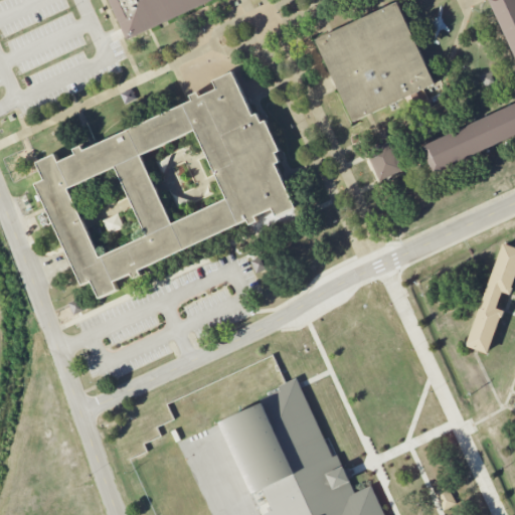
[(109,0),(209,0),(128,39),(109,0)]
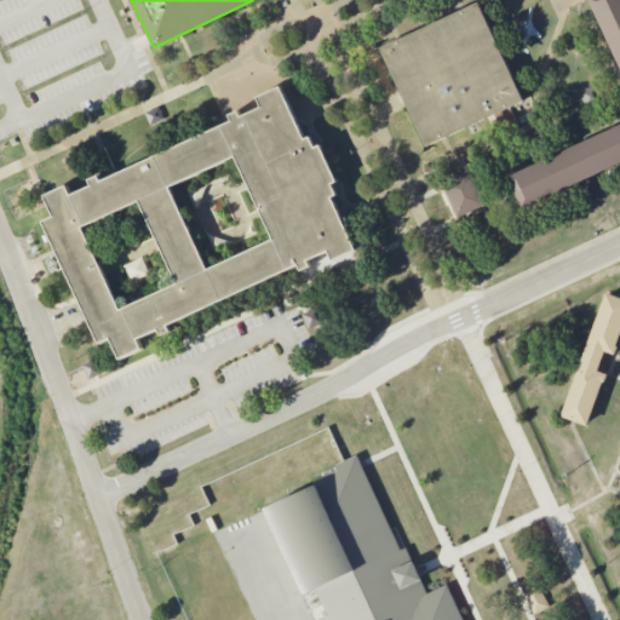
[(619,65),(590,0),(619,0),(619,161),(522,207),(509,177),(619,124),(619,65)]
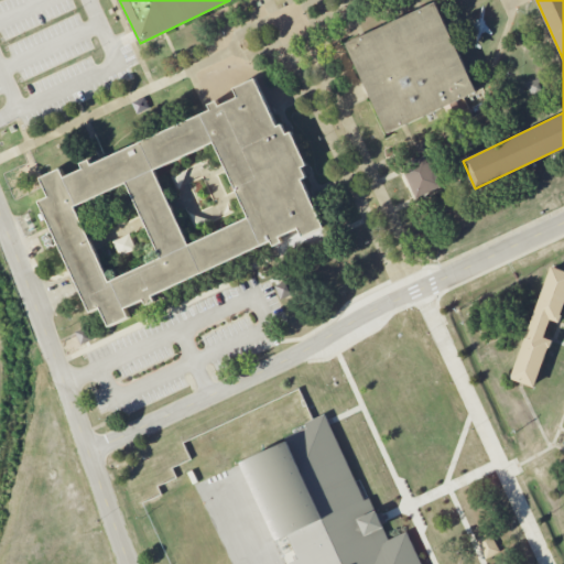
[(347,44),(435,2),(477,90),(463,97),(387,134),(347,44)]
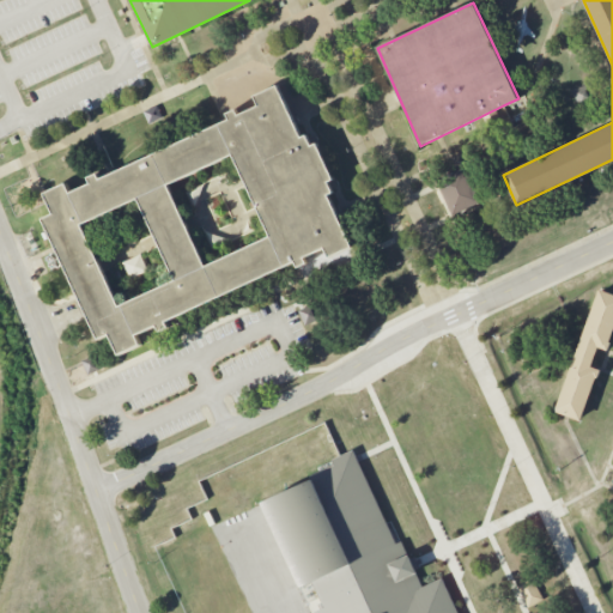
[(598,101),(592,84),(572,90),(580,108),(598,101)]
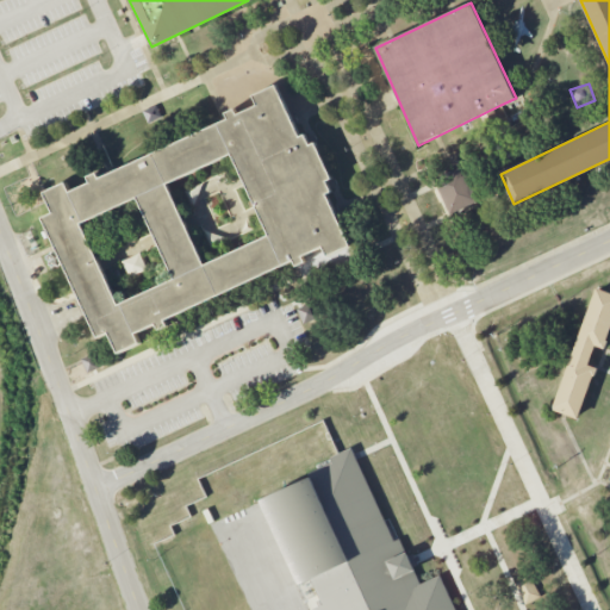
[(44,218),(56,213),(47,193),(68,182),(73,192),(93,184),(91,176),(98,173),(103,179),(230,119),(225,113),(235,110),(237,116),(259,106),(253,95),(277,85),(302,137),(305,136),(309,147),(315,143),(332,179),(327,181),(331,192),(327,194),(350,247),(327,256),(323,247),(303,256),(305,261),(297,266),(294,261),(167,321),(169,325),(160,331),(159,325),(138,334),(141,343),(120,353),(111,332),(99,338),(44,218)]
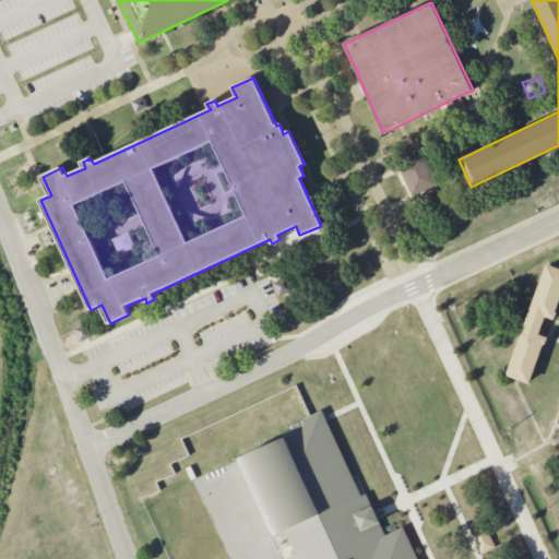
[(399,165),(424,152),(439,185),(412,195),(399,165)]
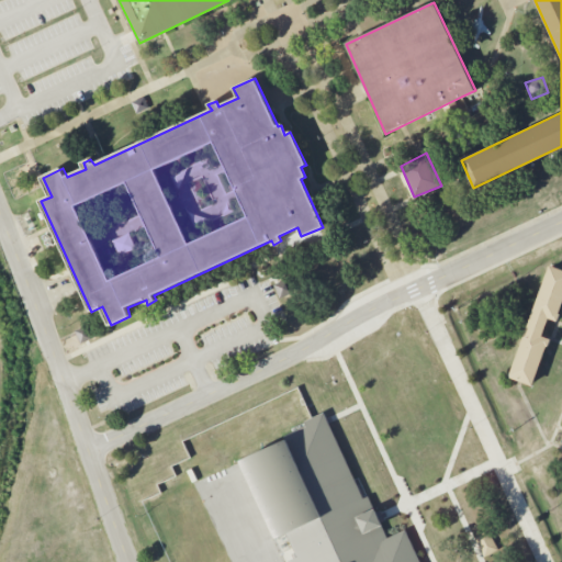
[(509,377),(550,266),(561,269),(561,304),(557,321),(547,321),(542,336),(550,339),(534,386),(509,377)]
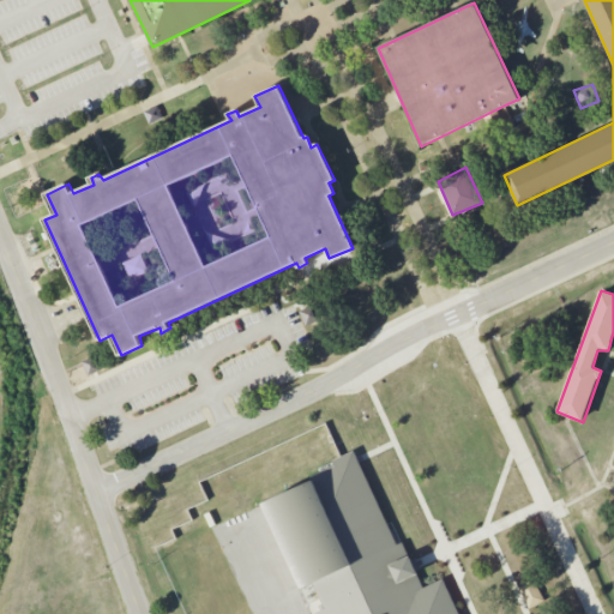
[(300,309),(304,325),(319,321),(314,306),(300,309)]
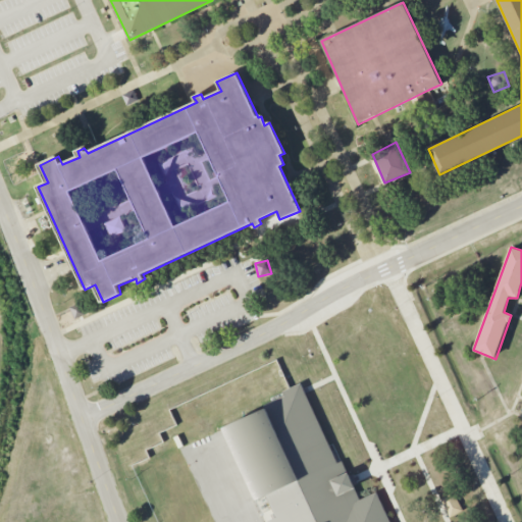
[(69,308),(75,319),(85,314),(79,304),(69,308)]
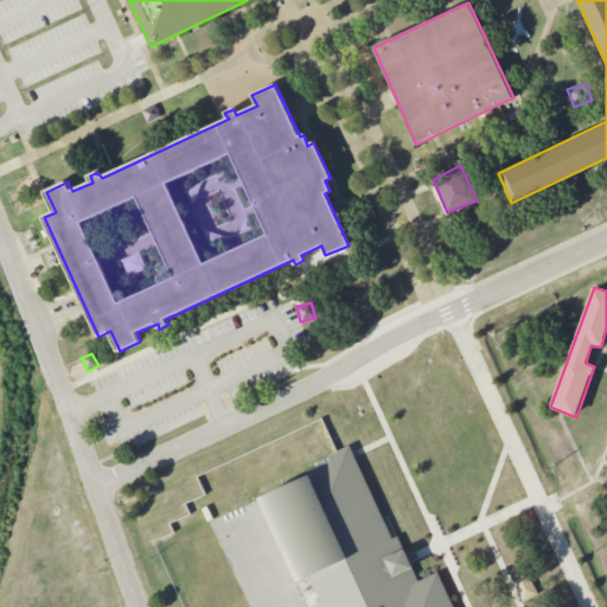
[(261,498),(310,475),(307,471),(331,460),(328,455),(338,451),(349,446),(353,454),(393,538),(397,536),(408,558),(417,581),(438,573),(453,606),(311,606),(320,601),(310,576),(299,581),(261,498)]
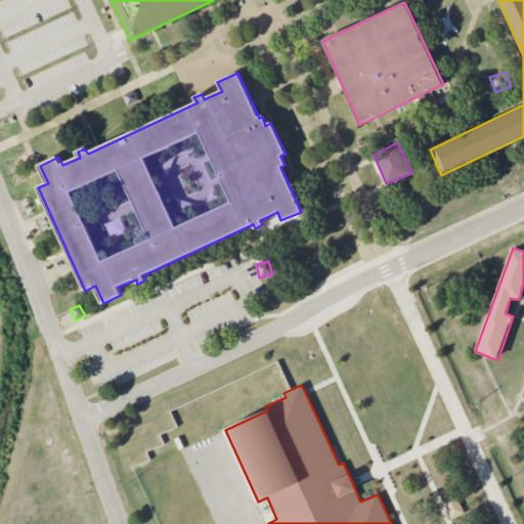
[(441,501),(455,494),(464,513),(451,519),(441,501)]
